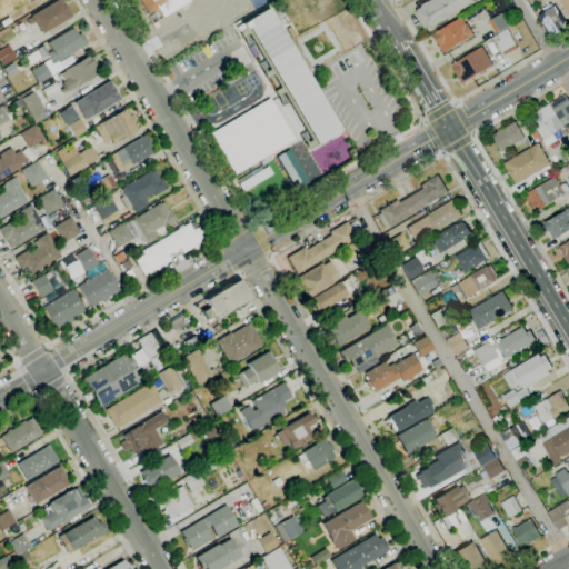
[(42,35),(35,21),(29,25),(27,20),(31,17),(30,16),(56,0),(61,0),(65,5),(65,3),(68,10),(71,17),(42,35)]
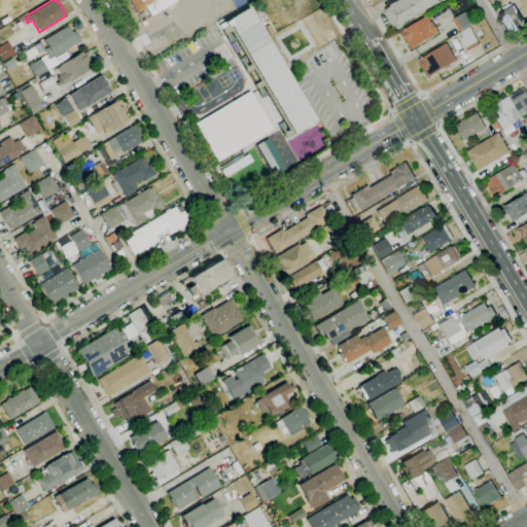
[(149,15),(145,7),(136,13),(128,0),(173,0),(174,1),(149,15)]
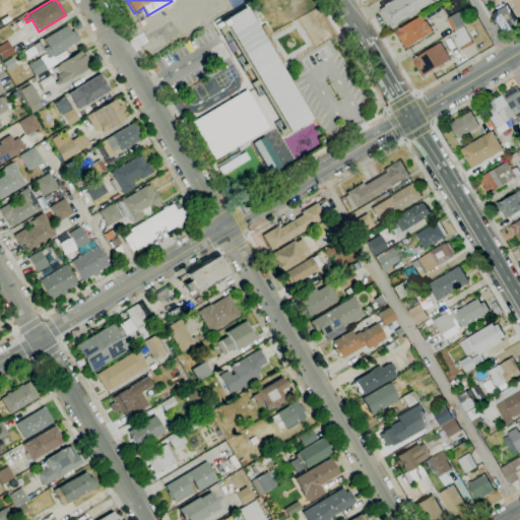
[(437,0),(389,28),(379,10),(385,6),(385,5),(393,0),(437,0)]
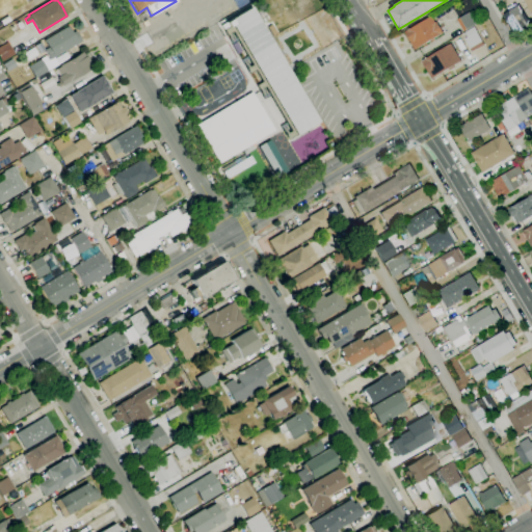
[(531,0),(523,0),(531,19),(531,0)]
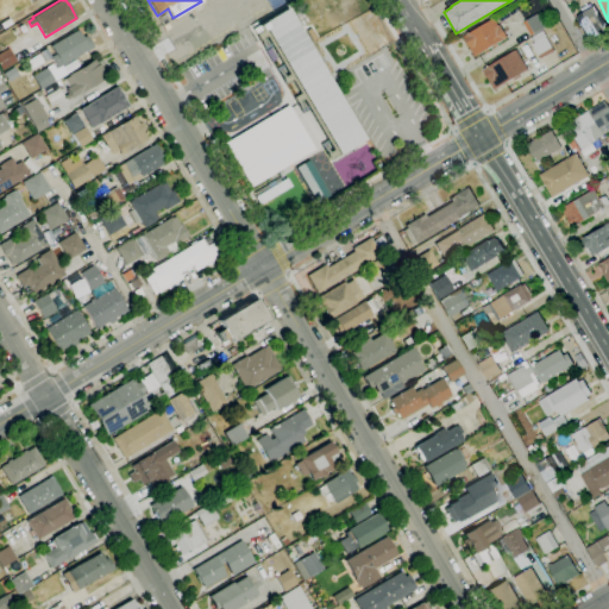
[(590,4),(591,7),(594,6),(608,29),(589,41),(575,17),(583,12),(581,10),(590,4)]
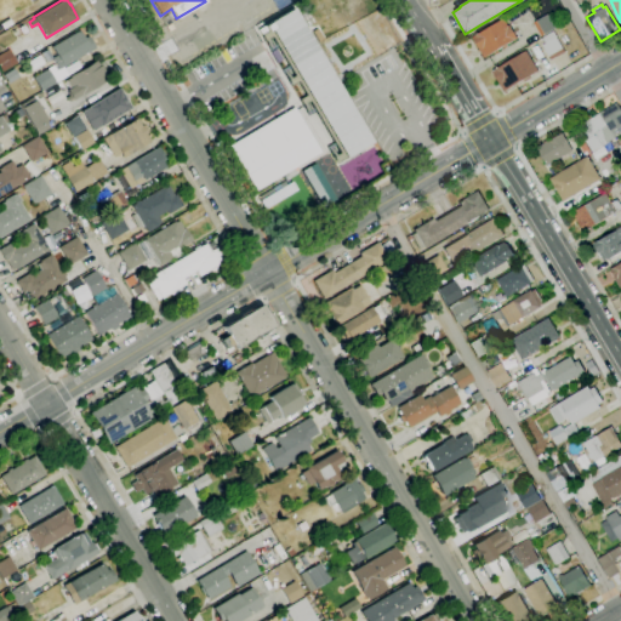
[(292,9),(258,30),(337,166),(372,146),(292,9)]
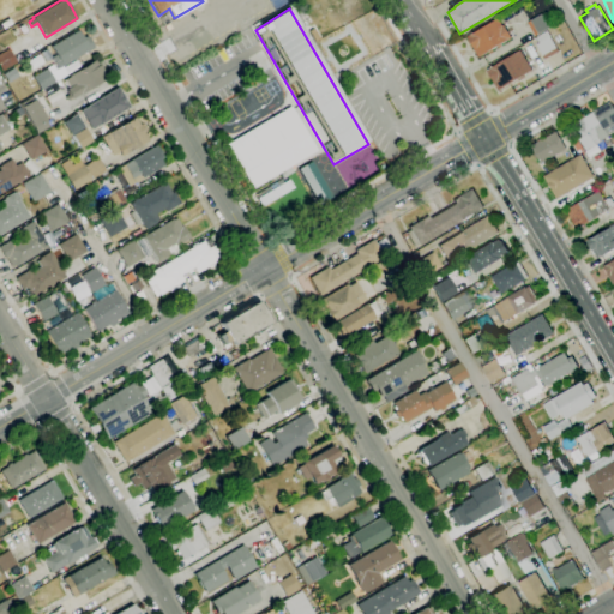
[(535,36),(527,22),(542,13),(549,28),(535,36)]
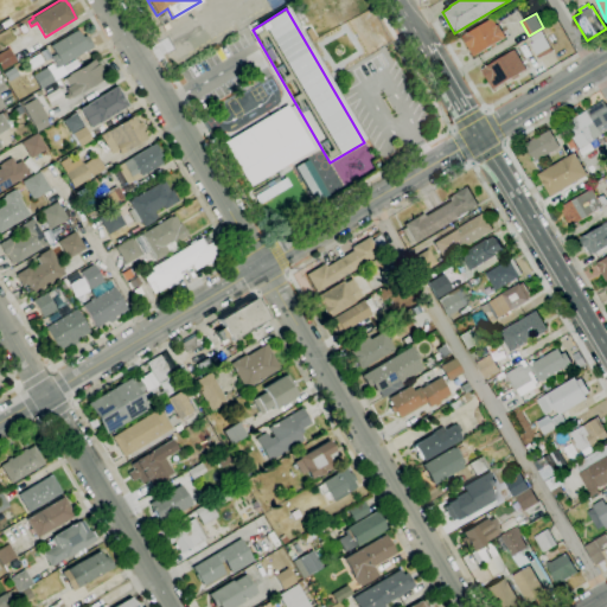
[(472,57),(467,49),(468,49),(466,45),(464,46),(461,42),(464,40),(461,36),(492,18),(496,25),(498,25),(505,38),(494,44),(496,45),(492,48),(491,45),(483,51),(484,53),(478,56),(477,53),(472,57)]
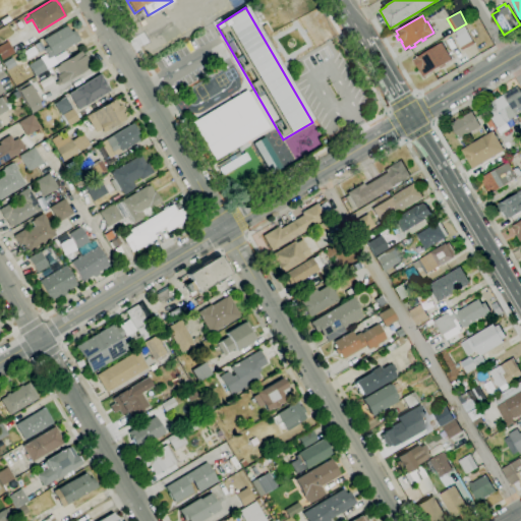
[(50,58),(44,49),(48,47),(43,39),(67,24),(71,32),(74,30),(80,40),(50,58)]
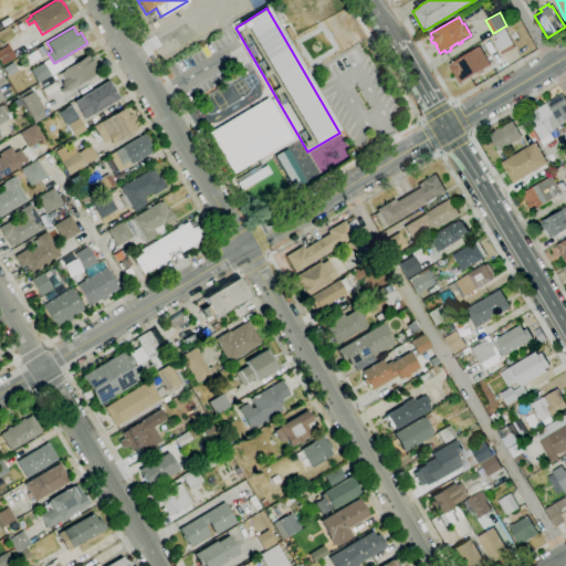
[(502,55),(494,41),(498,39),(494,34),(504,29),(507,33),(506,33),(515,48),(502,55)]
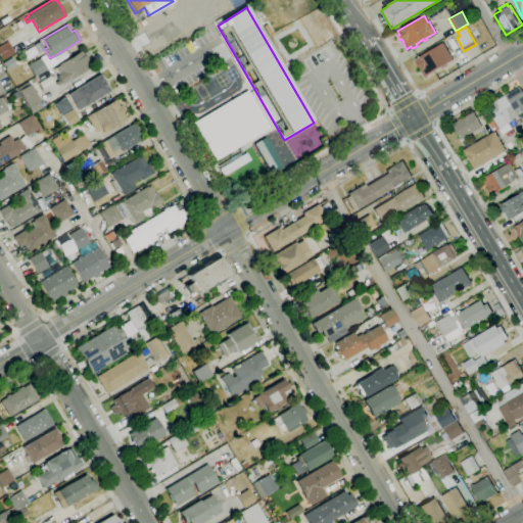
[(2,60),(0,56),(0,45),(7,41),(8,42),(9,42),(15,51),(14,52),(14,53),(2,60)]
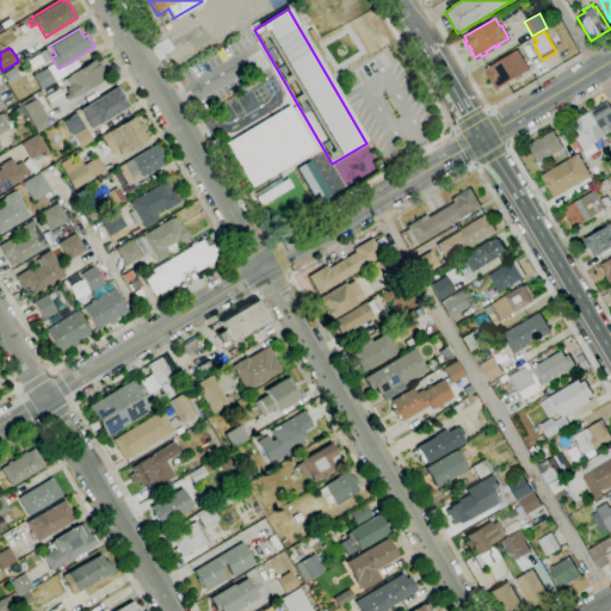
[(495,91),(489,82),(491,81),(483,69),(517,50),(530,71),(522,75),(523,76),(516,80),(514,79),(495,91)]
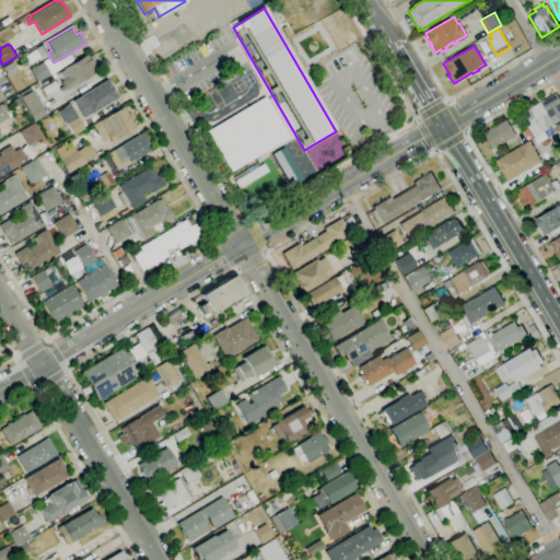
[(28,65),(24,57),(36,49),(41,57),(28,65)]
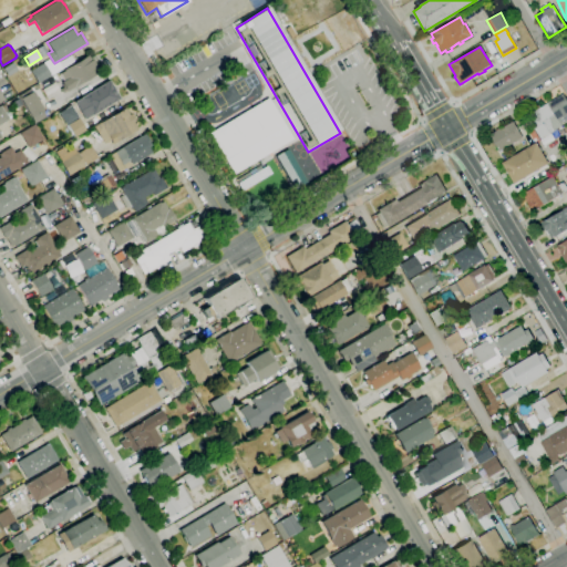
[(63,93),(60,89),(64,86),(61,82),(64,81),(60,73),(64,71),(63,70),(89,54),(90,55),(92,54),(96,60),(94,62),(100,71),(74,88),(74,86),(68,91),(66,91),(63,93)]
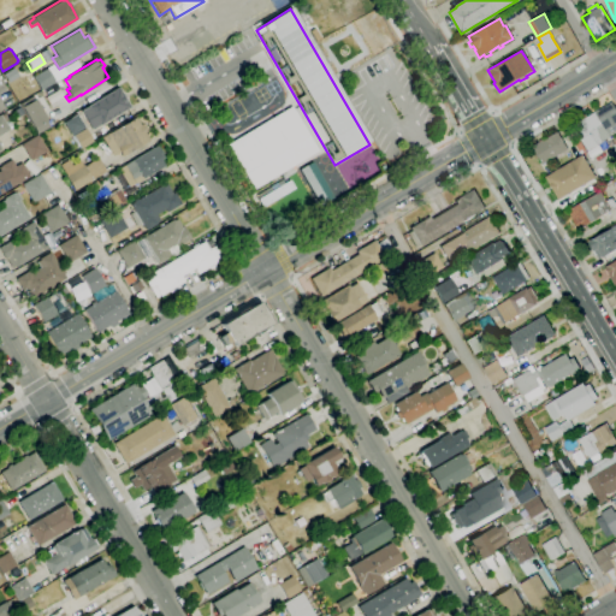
[(9,83),(4,73),(15,67),(19,76),(9,83)]
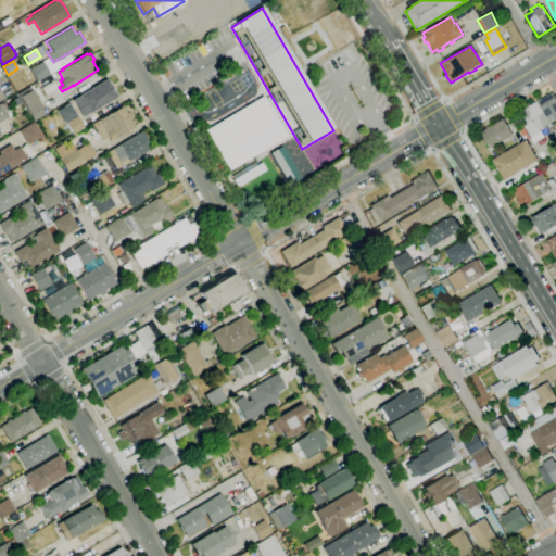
[(37,81),(29,70),(42,61),(50,74),(37,81)]
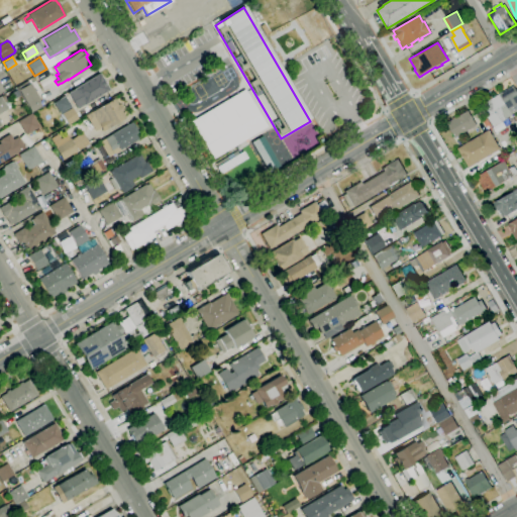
[(77,109),(67,93),(74,89),(99,73),(109,90),(84,105),(77,109)]
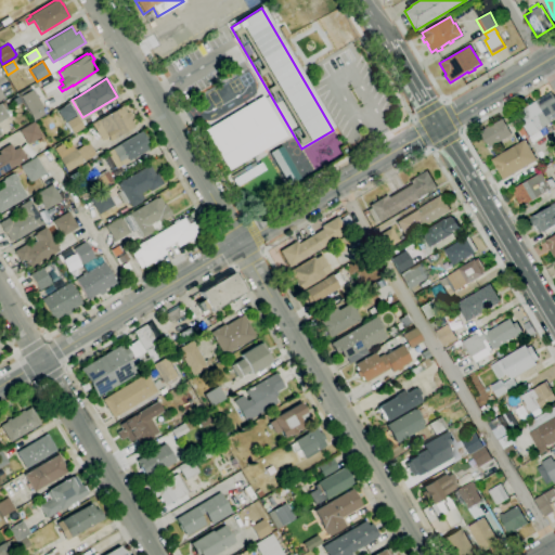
[(34,120),(30,114),(30,115),(20,97),(17,93),(30,86),(42,107),(41,108),(44,114),(34,120)]
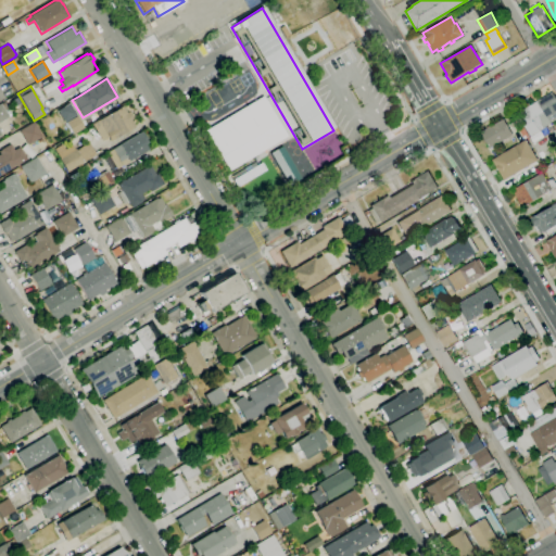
[(530,136),(516,113),(552,91),(555,99),(555,118),(544,126),(544,127),(530,136)]
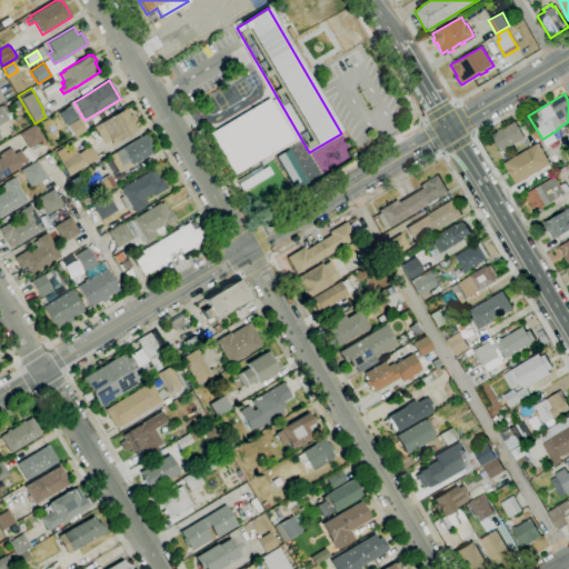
[(270,98),(210,133),(235,175),(295,139),(270,98)]
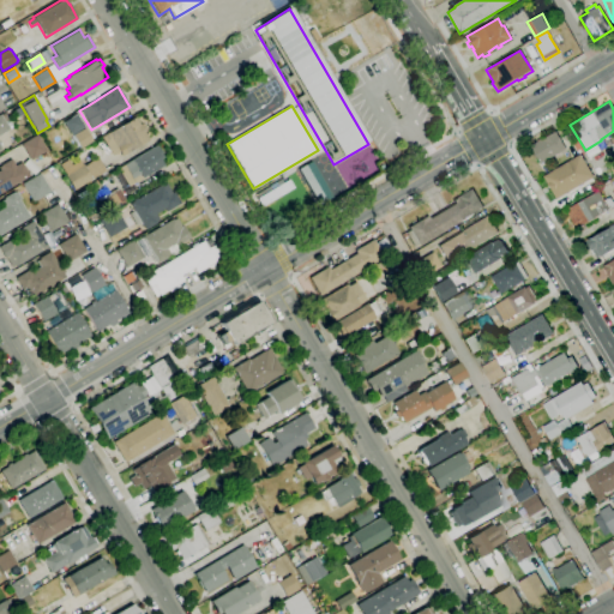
[(18,116),(13,110),(20,107),(24,113),(18,116)]
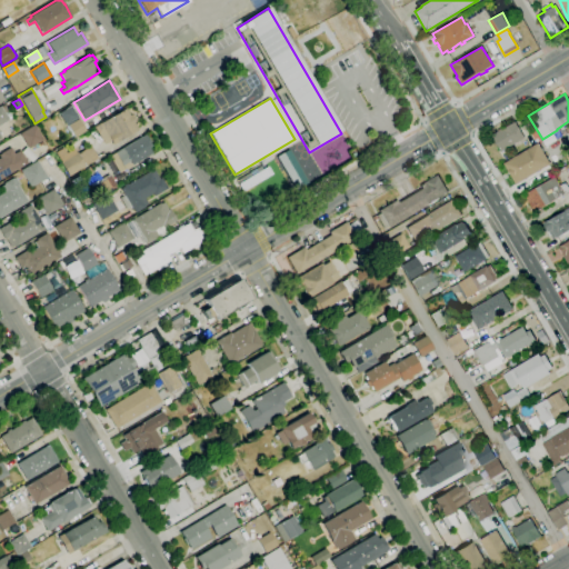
[(0,125),(0,106),(1,107),(5,105),(12,117),(9,119),(9,120),(0,125)]
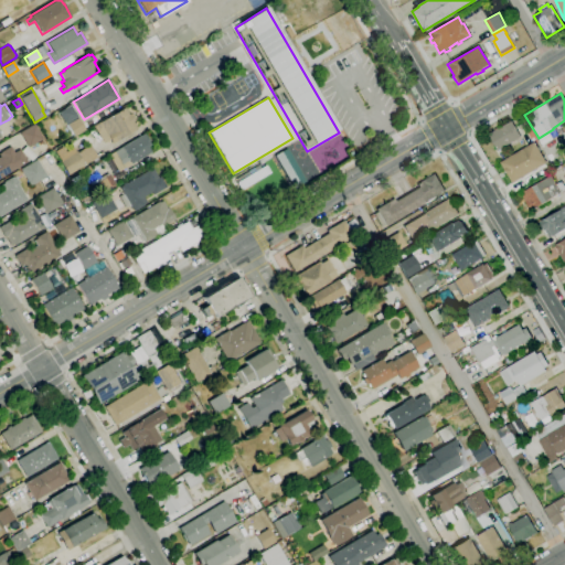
[(65,125),(59,113),(71,105),(78,117),(65,125)]
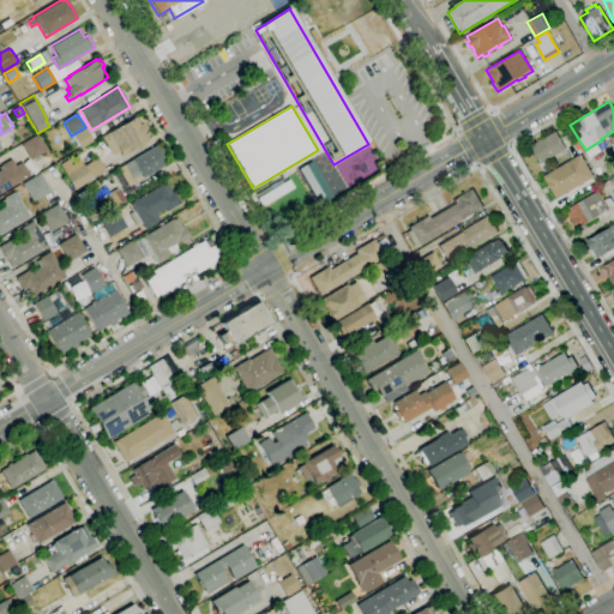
[(122,157),(119,151),(113,155),(101,137),(134,116),(140,125),(142,124),(146,131),(144,132),(149,139),(131,150),(132,151),(122,157)]
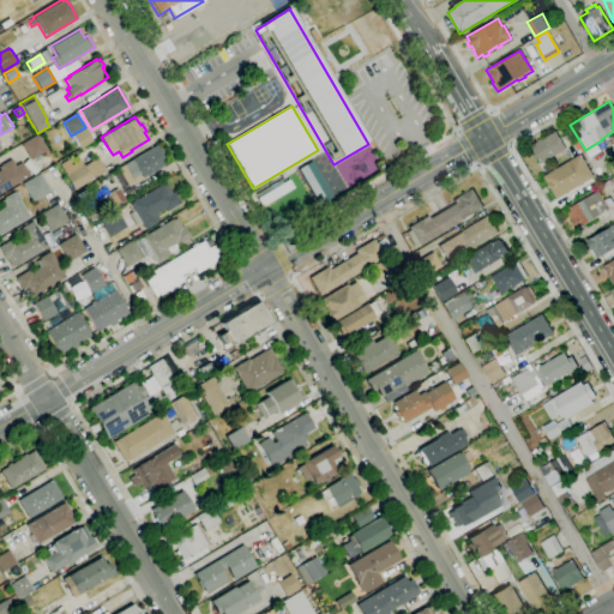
[(545,164),(543,162),(541,164),(530,145),(537,142),(536,140),(541,137),(542,139),(557,131),(565,126),(572,138),(576,137),(584,151),(577,155),(570,143),(564,146),(565,149),(547,160),(548,162),(545,164)]
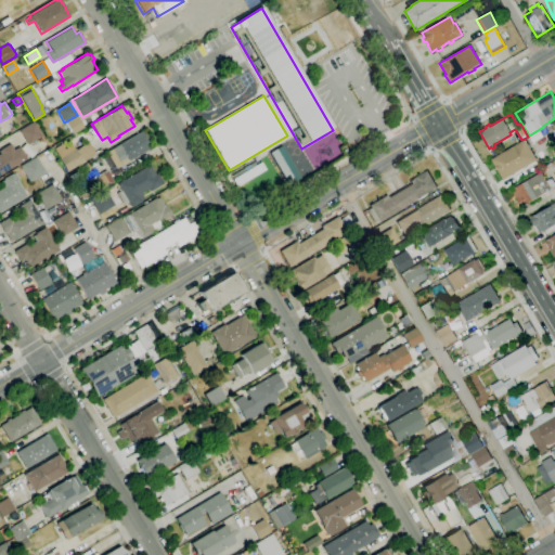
[(73,133),(66,123),(77,116),(84,127),(73,133)]
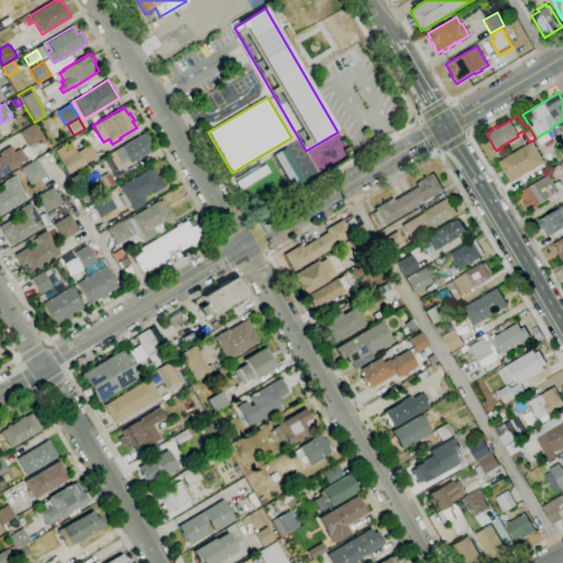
[(28,146),(19,132),(34,122),(43,138),(28,146)]
